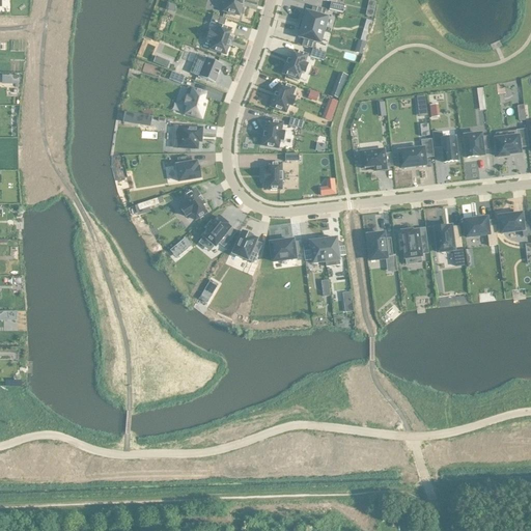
[(223,0),(222,2),(225,3),(223,11),(227,12),(227,15),(234,17),(235,15),(240,17),(244,0),(223,0)]
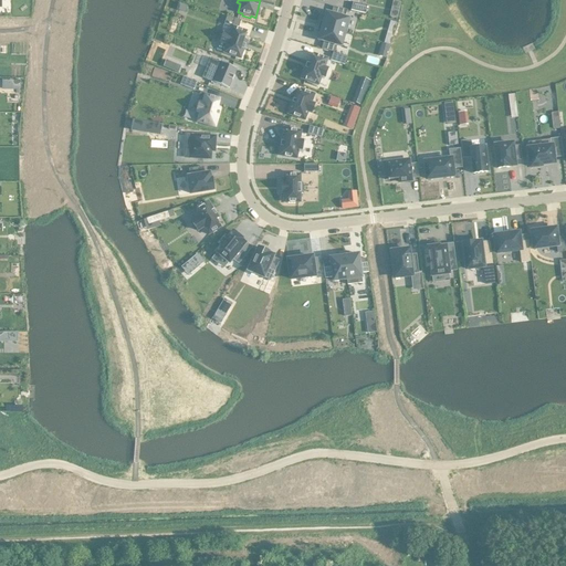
[(179,2),(177,10),(186,12),(188,6),(179,2)]
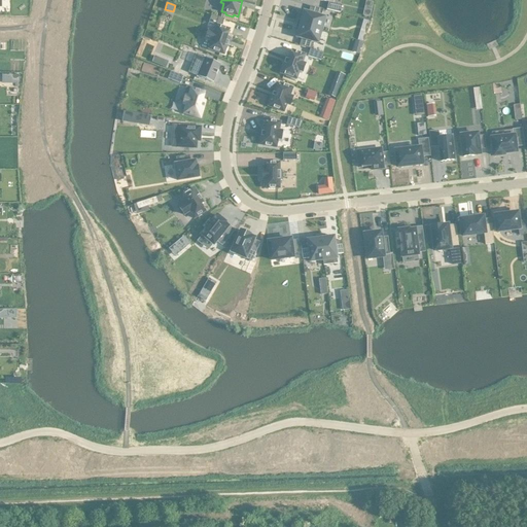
[(328,2),(326,9),(340,12),(342,5),(328,2)]
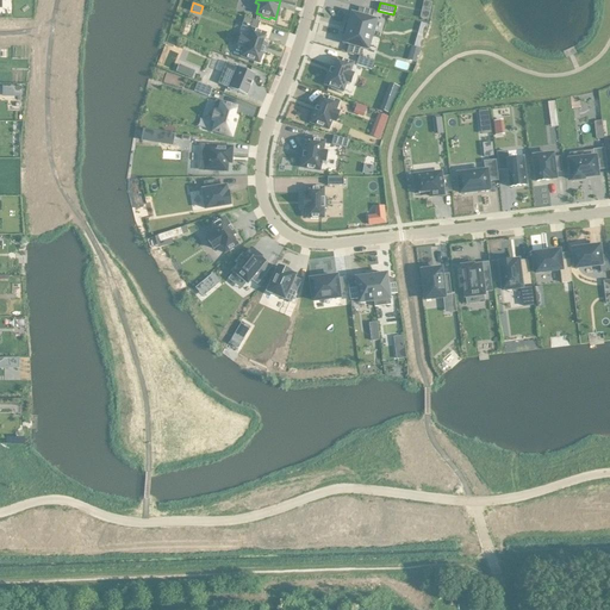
[(348,23),(347,29),(372,36),(377,20),(372,19),(374,11),(360,7),(358,14),(352,13),(349,23),(348,23)]
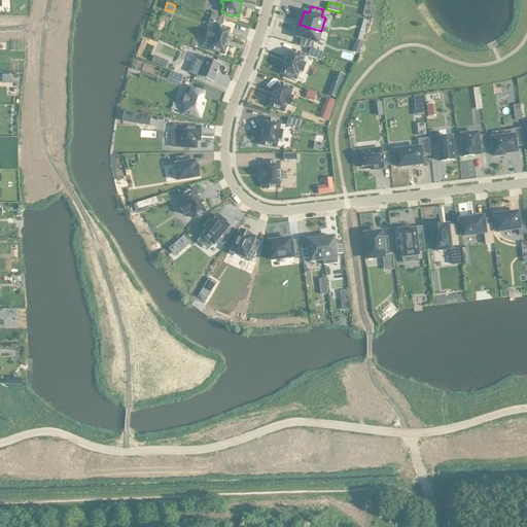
[(208,31),(205,39),(211,41),(208,49),(224,55),(227,45),(224,44),(226,37),(230,29),(222,27),(224,20),(212,14),(209,23),(217,25),(214,33),(208,31)]
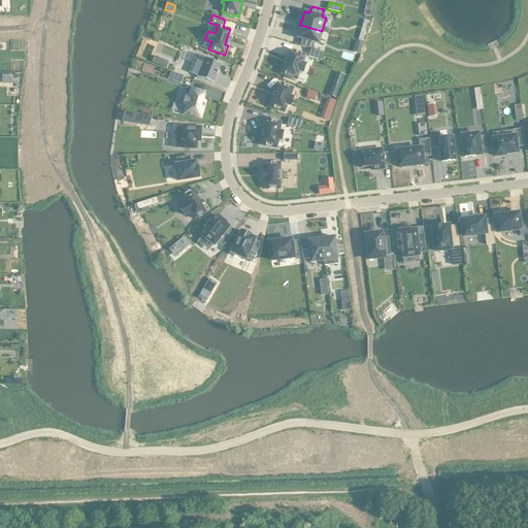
[(299,29),(297,37),(302,39),(300,45),(312,48),(315,42),(319,43),(322,31),(300,25),(299,29)]
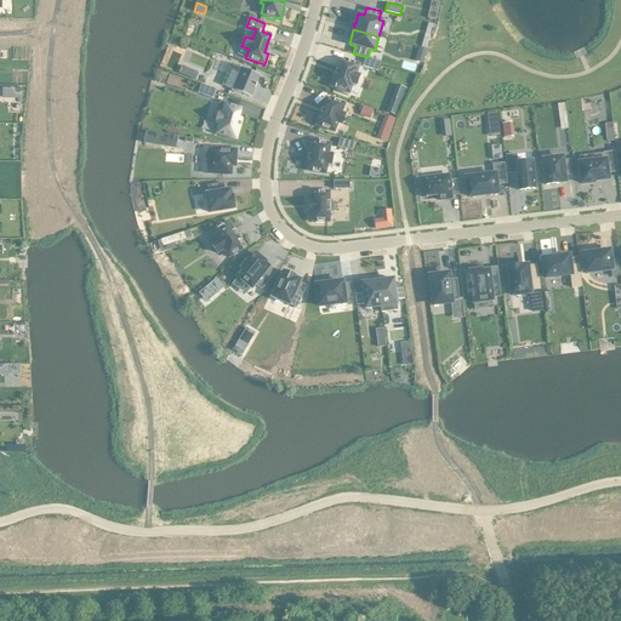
[(422,38),(420,46),(428,49),(431,40),(422,38)]
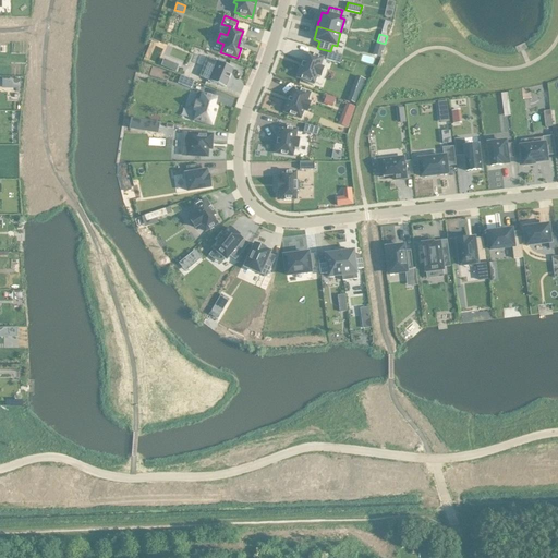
[(328,52),(326,60),(340,64),(342,57),(328,52)]
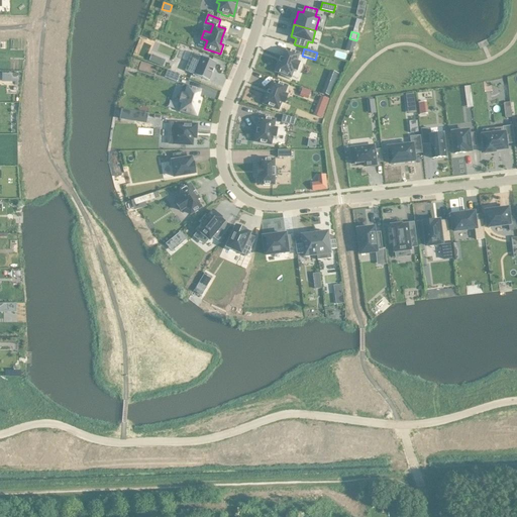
[(279,63),(276,72),(281,74),(281,76),(290,79),(290,78),(291,78),(294,70),(297,71),(300,63),(297,62),(299,54),(287,49),(284,58),(282,57),(281,57),(281,59),(279,63)]
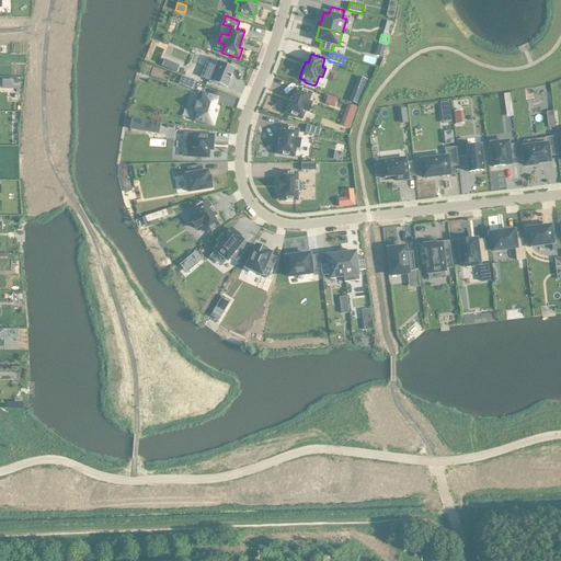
[(208,57),(201,77),(209,81),(209,82),(210,81),(215,82),(219,84),(227,88),(230,79),(232,76),(231,76),(235,68),(208,57)]
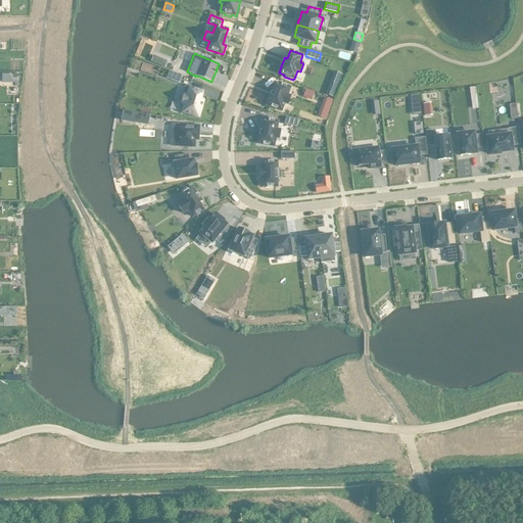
[(170,72),(167,78),(179,83),(182,76),(170,72)]
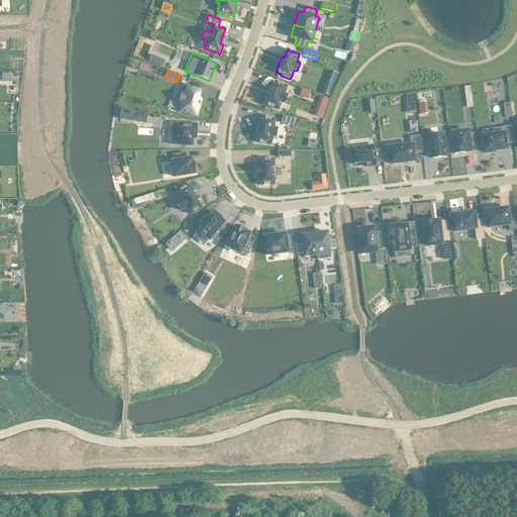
[(330,71),(321,93),(330,96),(339,74),(330,71)]
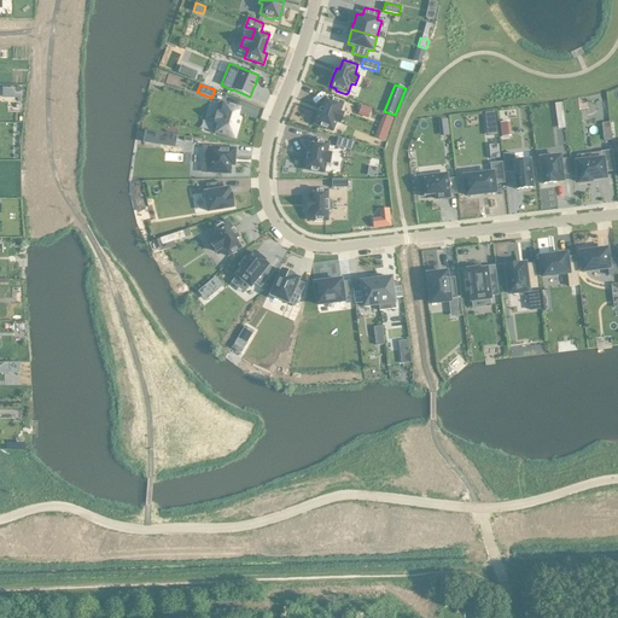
[(337,122),(340,123),(344,114),(340,112),(344,104),(328,98),(325,108),(321,106),(315,124),(333,132),(337,122)]
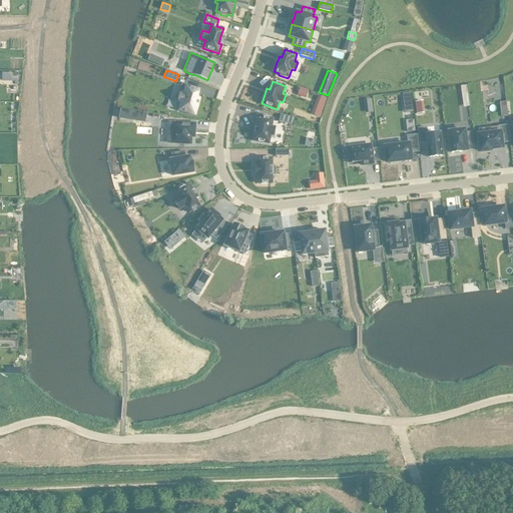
[(195,97),(198,90),(185,86),(183,94),(180,93),(177,101),(180,102),(178,110),(194,114),(198,98),(195,97)]
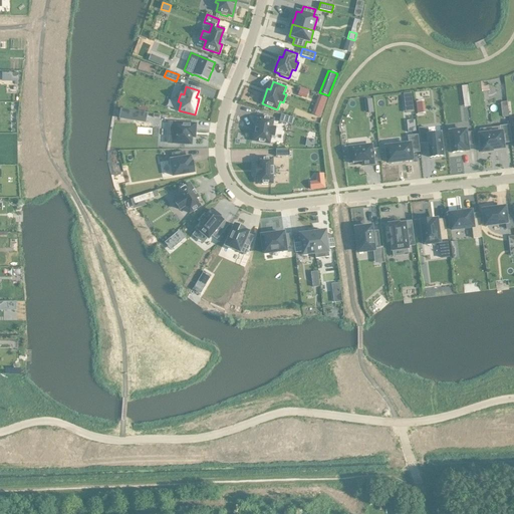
[(300,87),(297,95),(306,98),(309,90),(300,87)]
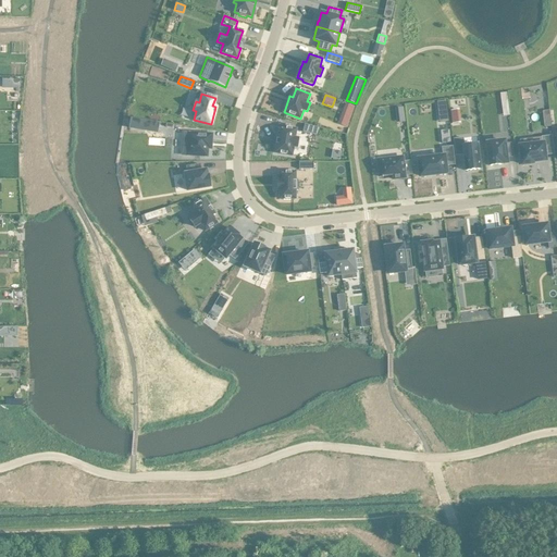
[(347,104),(344,113),(351,115),(355,107),(347,104)]
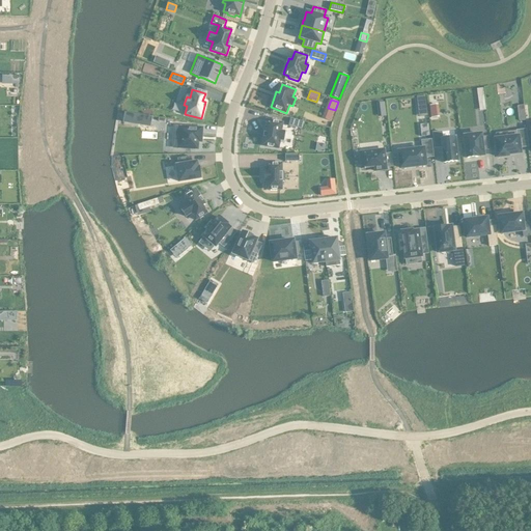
[(438,105),(429,106),(431,117),(439,116),(438,105)]
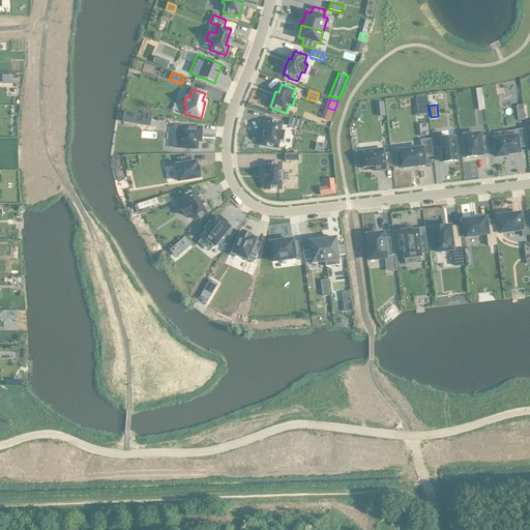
[(138,114),(136,124),(145,125),(147,116),(138,114)]
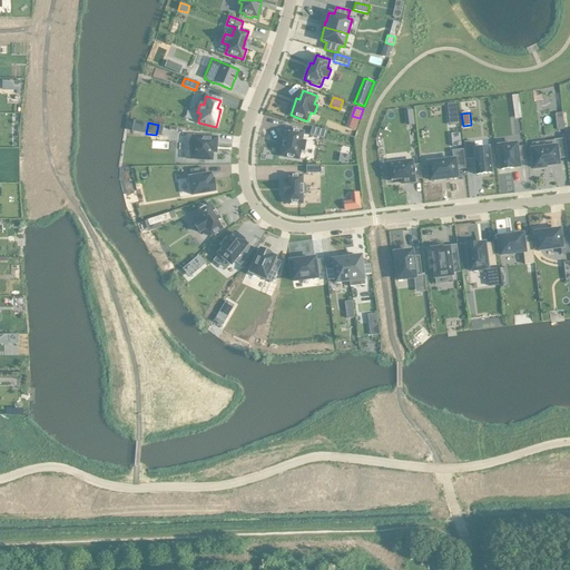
[(325,130),(312,127),(310,135),(324,138),(325,130)]
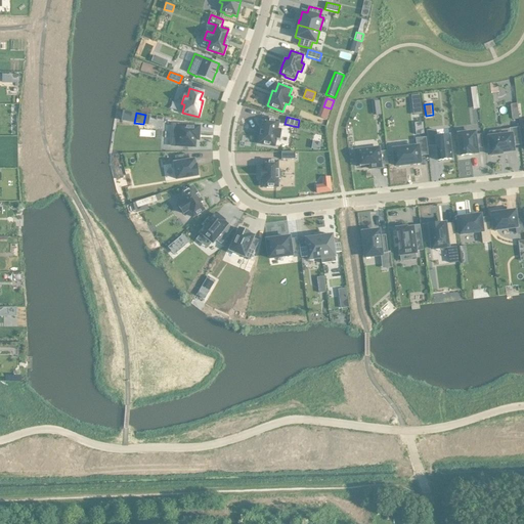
[(279,138),(280,130),(277,130),(278,121),(265,120),(264,128),(261,127),(258,144),(275,146),(276,138),(279,138)]
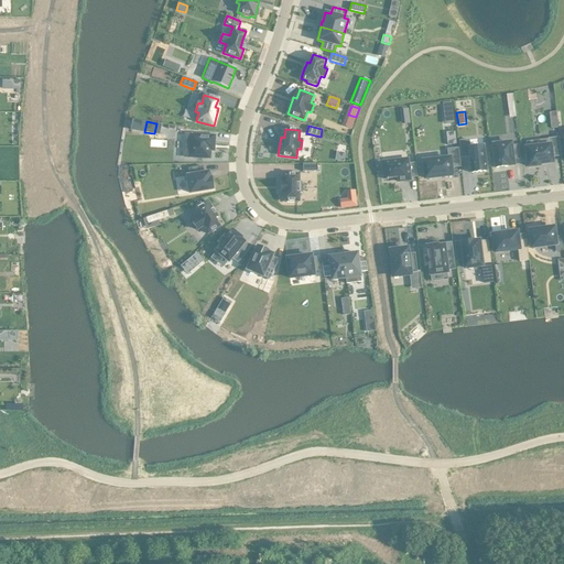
[(184,134),(183,156),(190,156),(190,158),(208,159),(209,150),(213,150),(214,137),(191,134),(191,136),(184,134)]
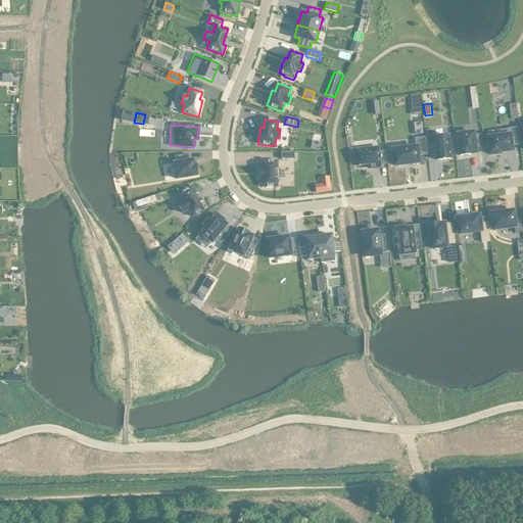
[(488,144),(486,145),(487,152),(489,152),(490,154),(491,154),(491,155),(492,155),(492,154),(497,153),(497,154),(498,154),(498,153),(500,153),(500,152),(505,151),(507,151),(512,150),(512,148),(512,146),(520,145),(518,128),(509,129),(510,135),(488,138),(488,144)]
